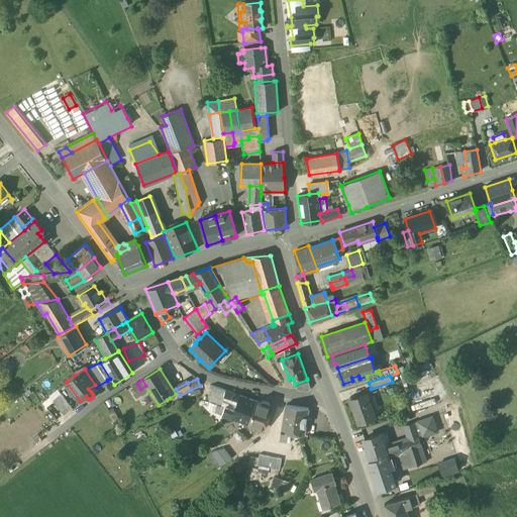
[(297,390),(308,391),(310,388),(307,380),(295,384),(297,390)]
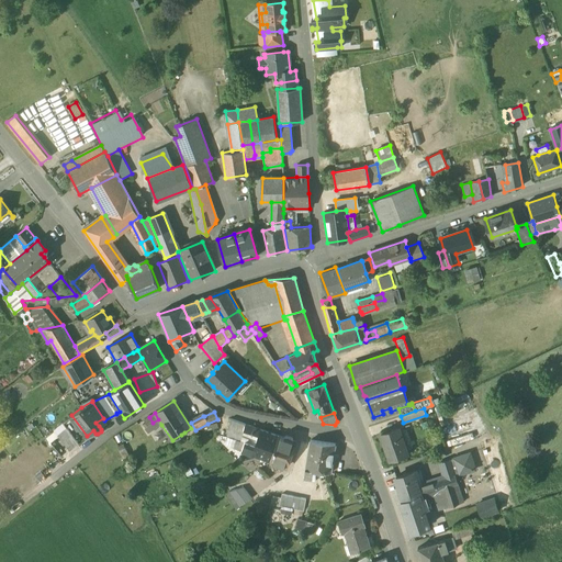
[(79,442),(87,436),(71,415),(53,429),(54,430),(58,436),(58,435),(69,449),(78,442),(79,442)]
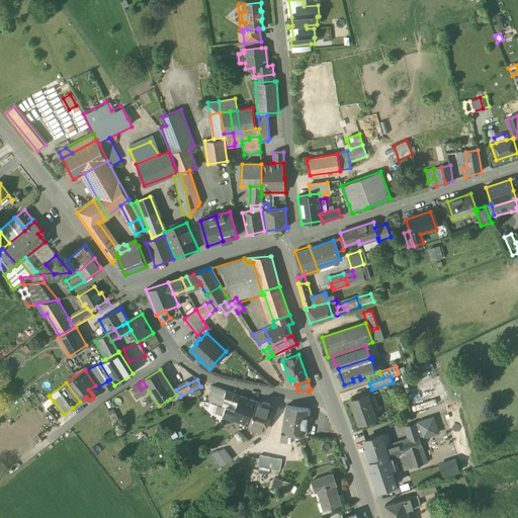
[(149,392),(146,386),(141,390),(140,392),(142,396),(149,392)]
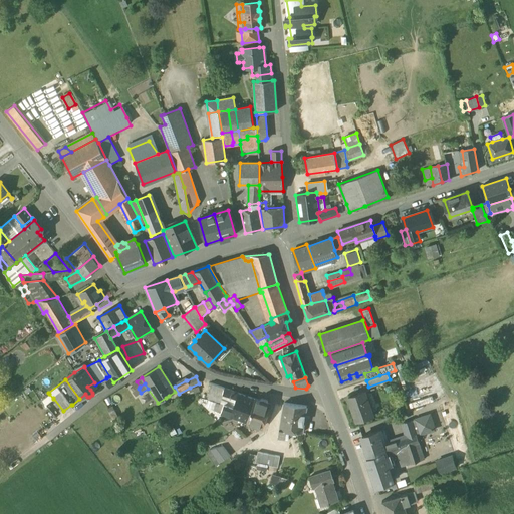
[(421,389),(408,393),(411,406),(431,400),(430,397),(424,399),(421,389)]
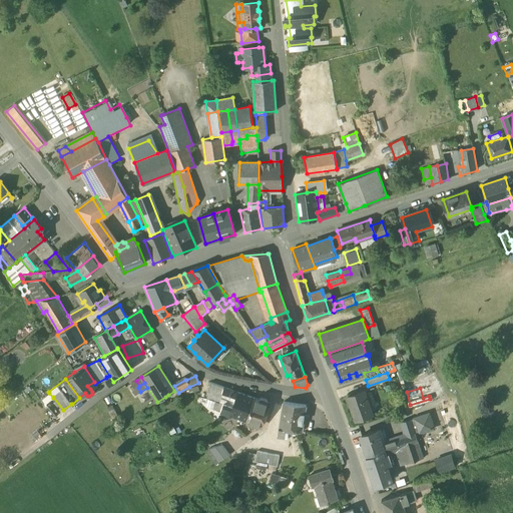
[(224,395),(235,399),(237,392),(226,389),(224,395)]
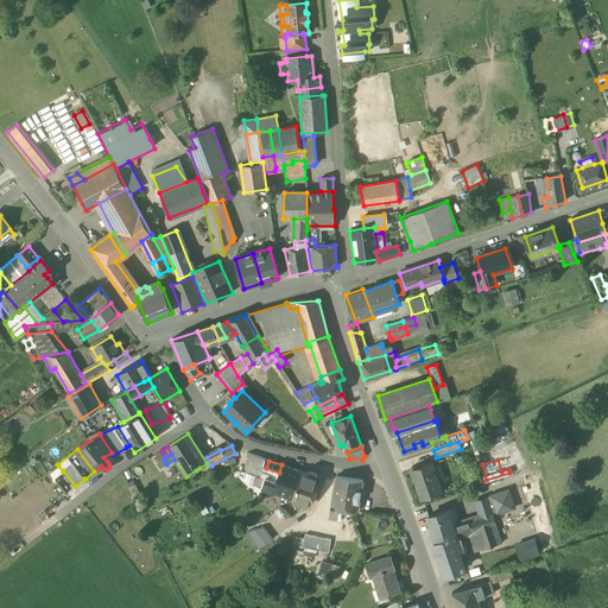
[(411,470),(420,498),(441,491),(430,463),(411,470)]
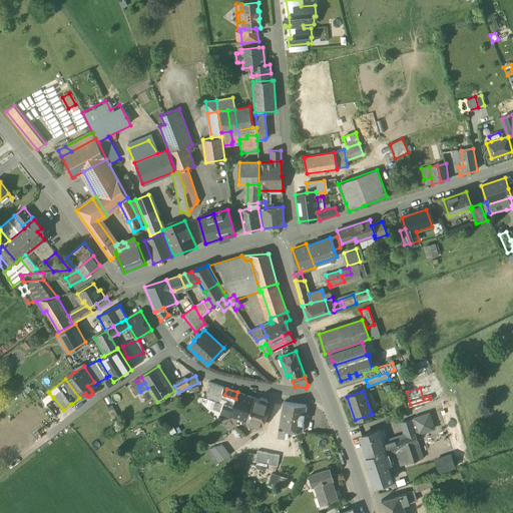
[(235,399),(232,407),(229,416),(246,422),(254,398),(237,392),(235,399)]
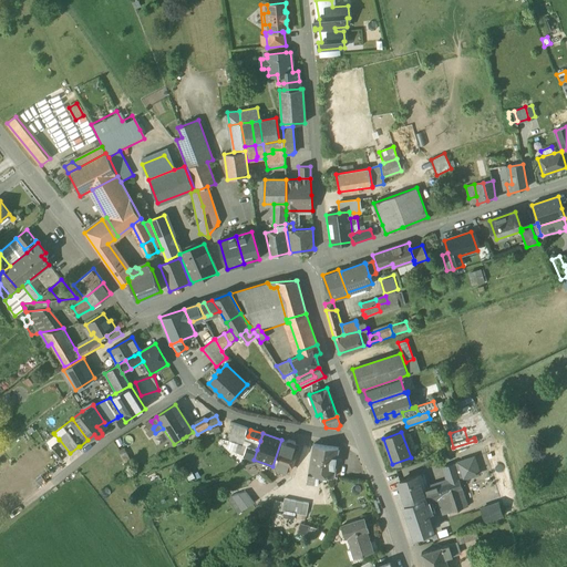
[(50,446),(59,440),(54,434),(47,442),(50,446)]
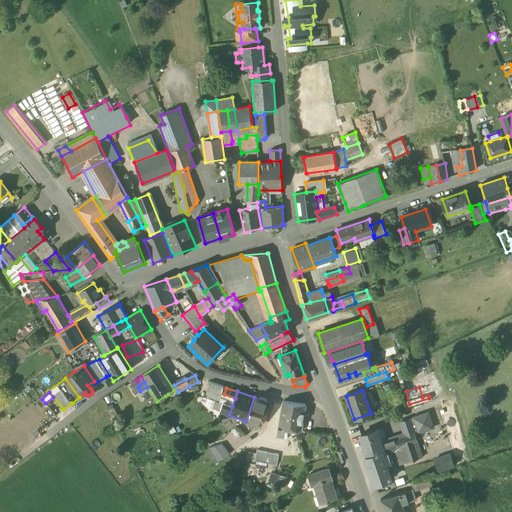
[(259,399),(254,397),(246,421),(248,421),(248,426),(255,428),(259,425),(260,426),(268,402),(266,402),(266,400),(260,397),(259,399)]
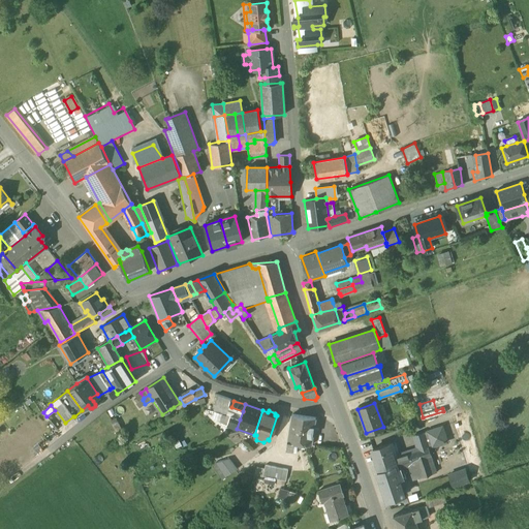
[(298,442),(311,444),(315,418),(292,414),(287,440),(298,442)]
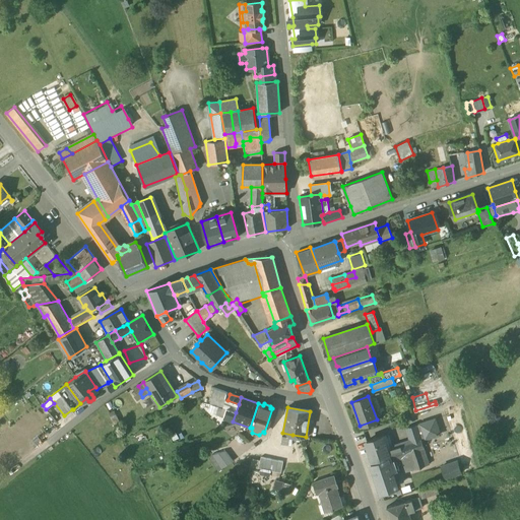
[(223,418),(233,421),(236,412),(226,409),(223,418)]
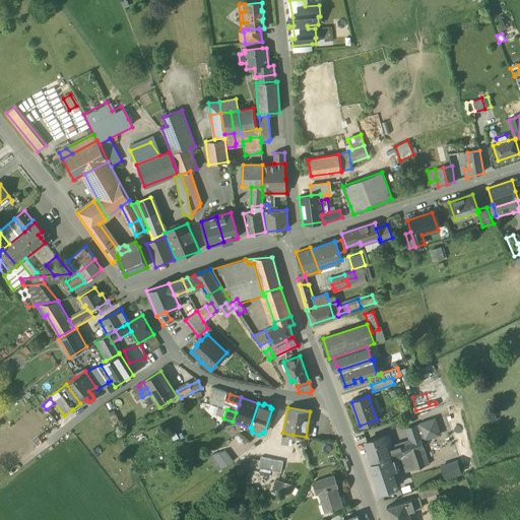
[(417,429),(420,435),(421,440),(440,434),(435,418),(416,425),(417,429)]
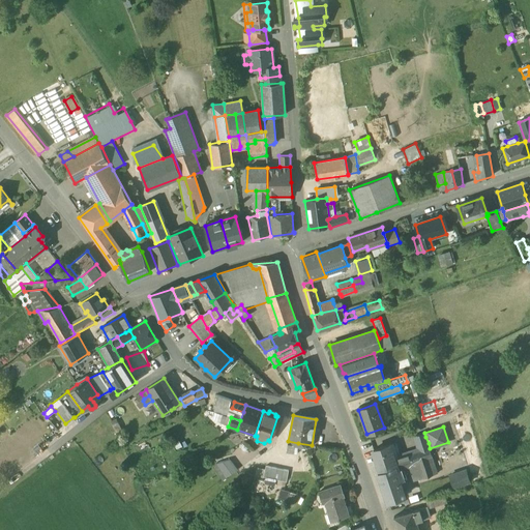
[(415,440),(418,447),(429,443),(425,437),(415,440)]
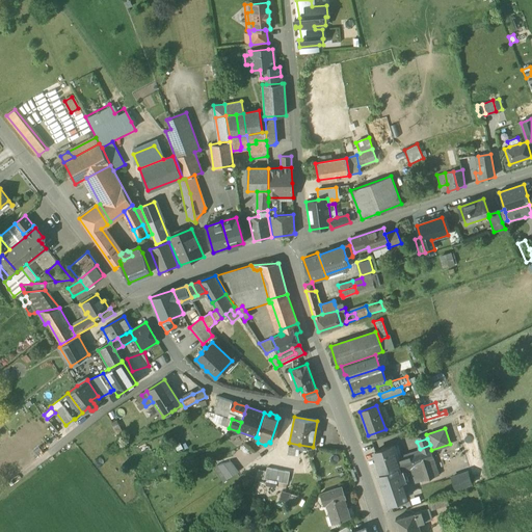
[(288,451),(298,453),(299,445),(289,443),(288,451)]
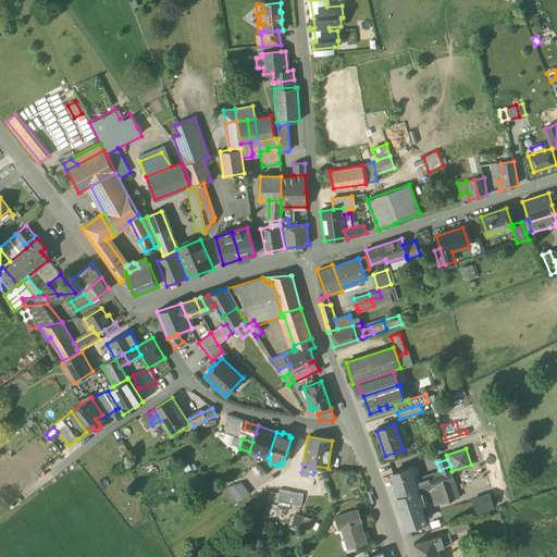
[(422,489),(440,483),(454,478),(452,471),(450,466),(440,470),(441,473),(419,480),(422,489)]
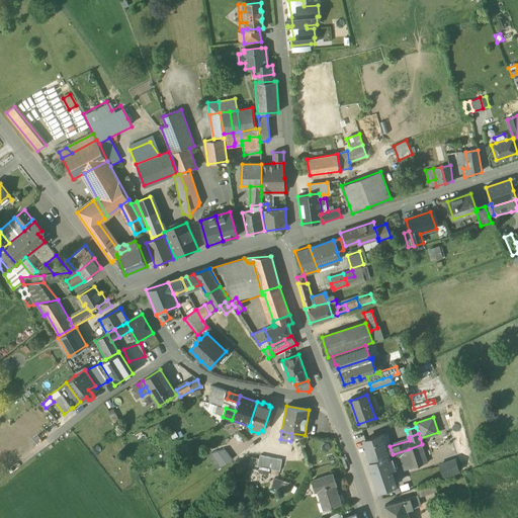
[(364,440),(372,461),(386,457),(393,454),(390,446),(385,448),(380,434),(364,440)]
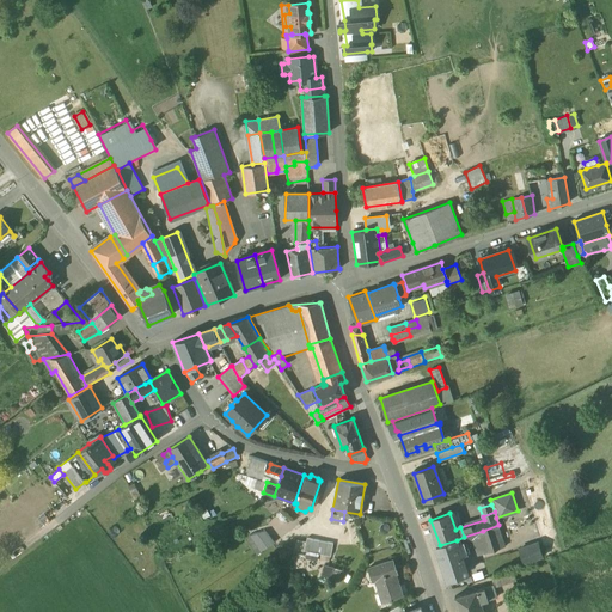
[(483,531),(484,536),(490,551),(506,545),(499,525),(483,531)]
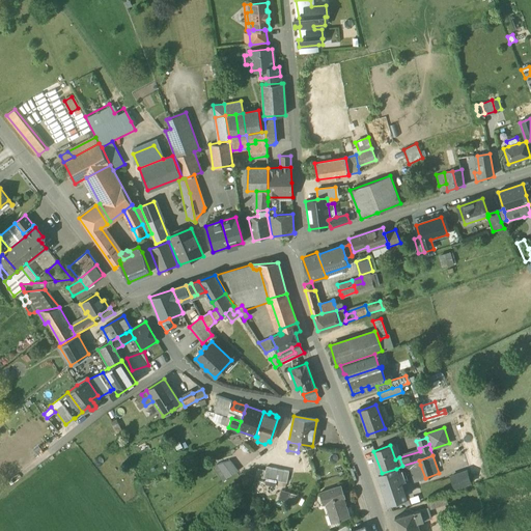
[(217,465),(226,478),(238,471),(229,460),(217,465)]
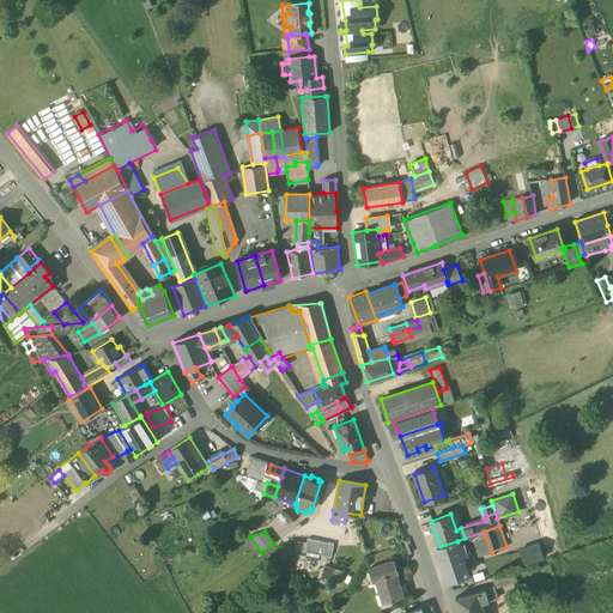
[(457,541),(462,556),(472,552),(467,541),(474,540),(485,536),(484,532),(465,538),(457,541)]
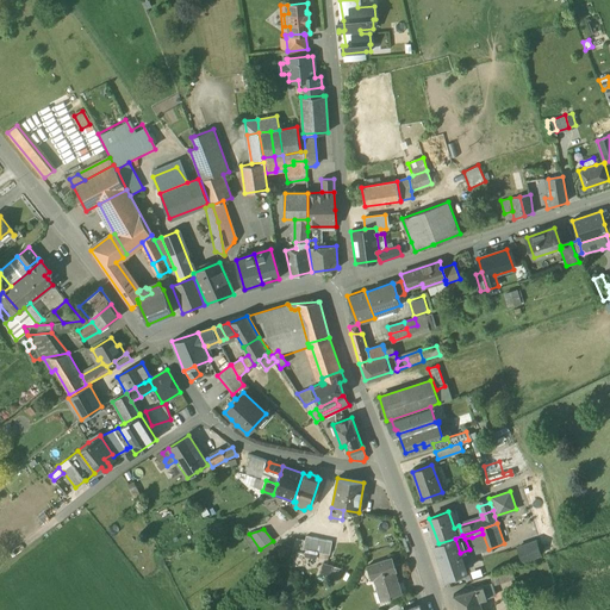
[(478,552),(489,549),(483,534),(472,537),(477,552),(478,552)]
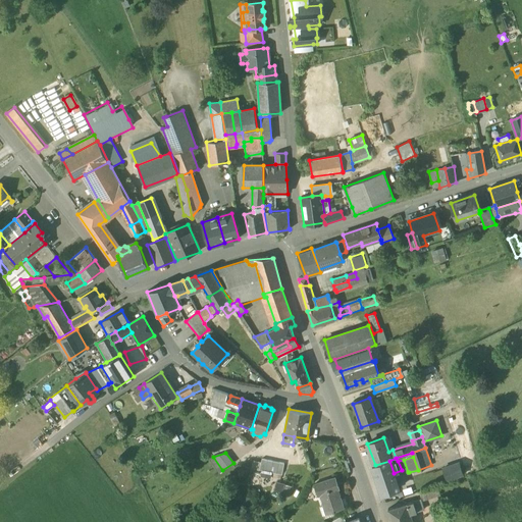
[(258,470),(280,473),(282,462),(259,459),(258,470)]
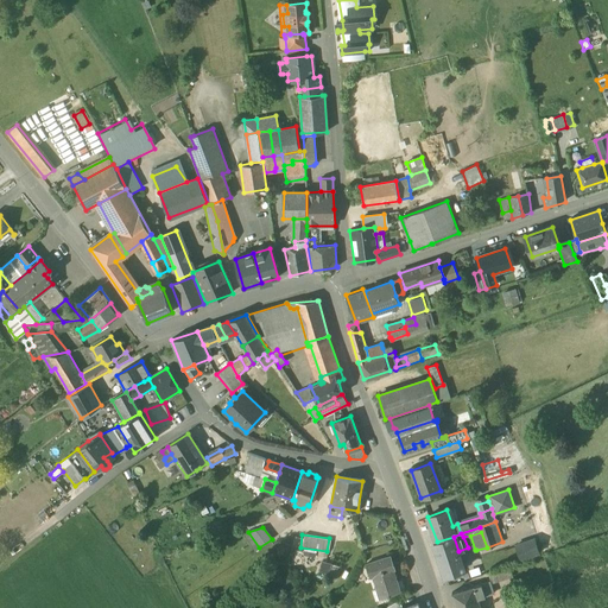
[(436,548),(441,559),(443,559),(460,553),(458,551),(454,537),(437,542),(438,545),(436,548)]
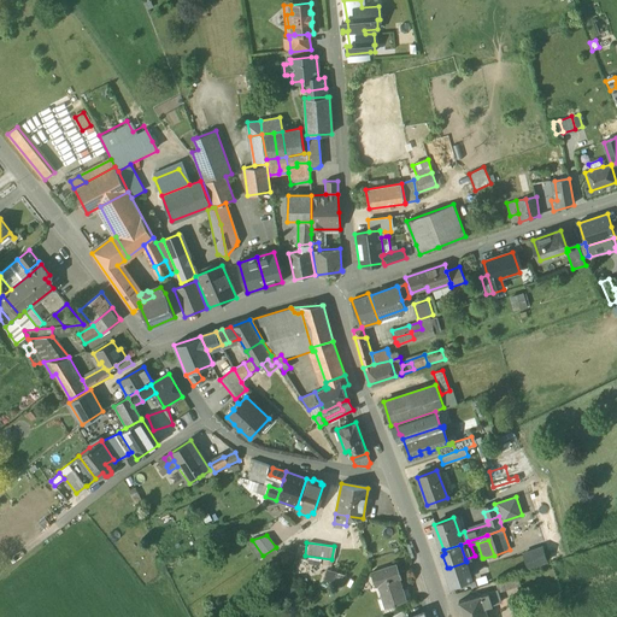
[(524,553),(528,566),(547,560),(542,546),(524,553)]
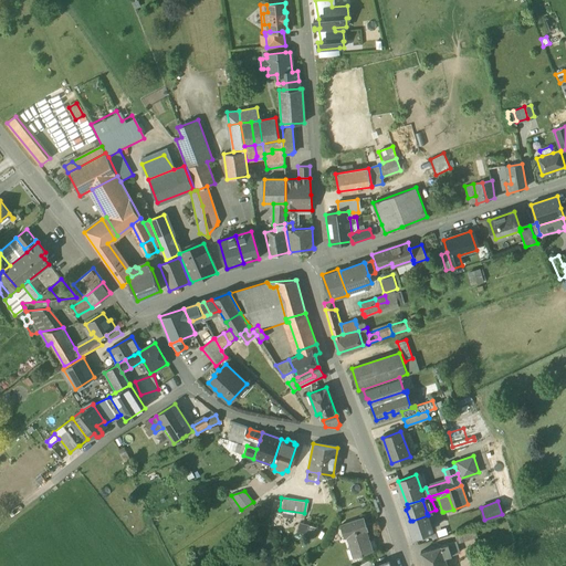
[(412,521),(417,534),(432,528),(428,515),(412,521)]
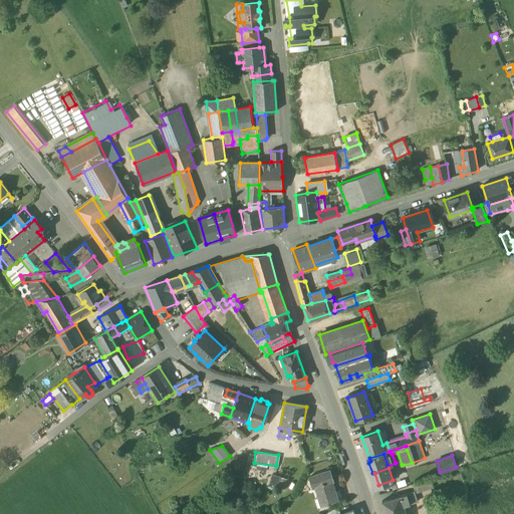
[(317,486),(323,505),(329,503),(329,502),(339,499),(336,490),(333,491),(330,481),(334,480),(330,470),(309,477),(312,487),(317,486)]
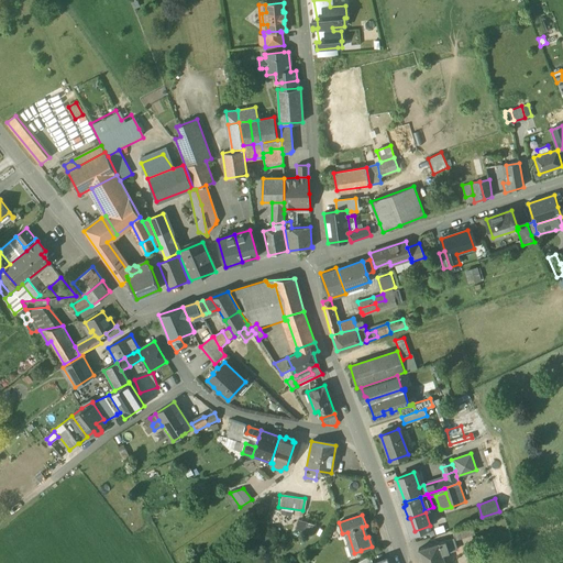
[(312,532),(315,522),(298,518),(296,528),(312,532)]
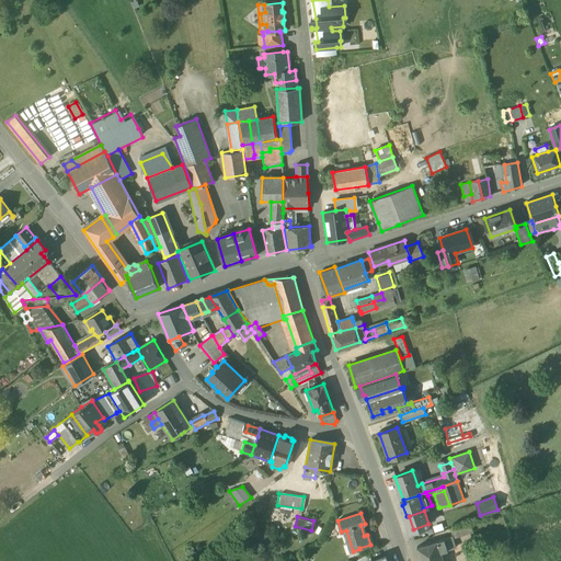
[(450,537),(450,538),(473,530),(470,522),(445,529),(447,538),(450,537)]
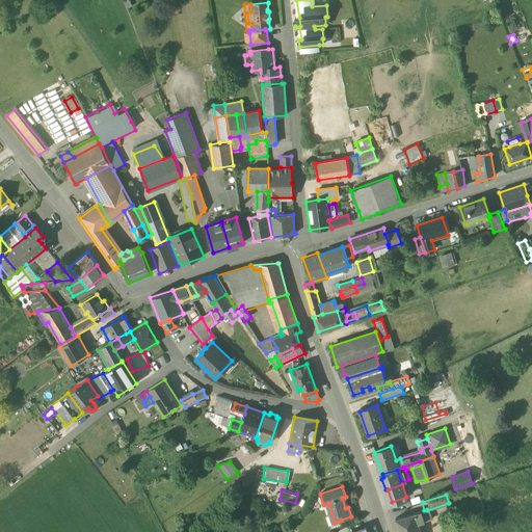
[(424,510),(420,511),(423,521),(430,519),(427,510),(427,509),(424,510)]
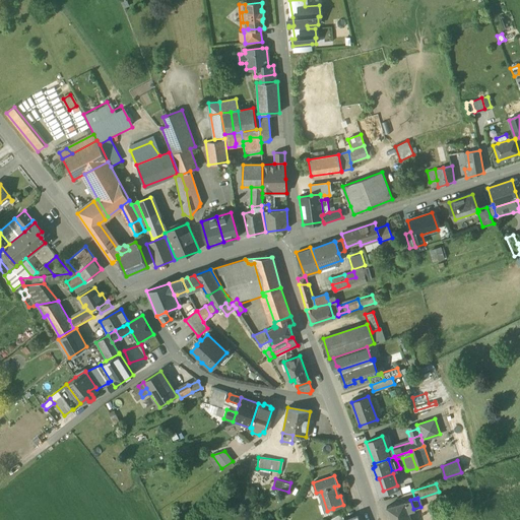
[(407,511),(413,509),(410,500),(404,502),(407,511)]
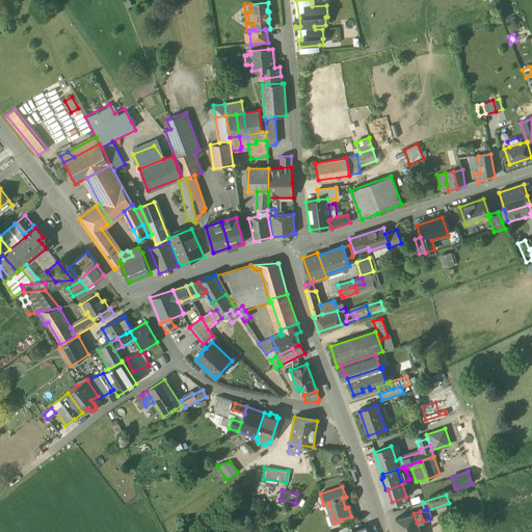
[(419,531),(417,523),(414,513),(395,519),(399,531),(419,531)]
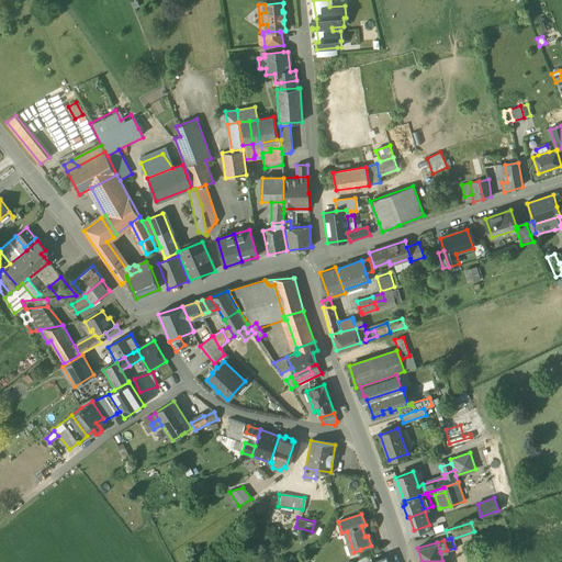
[(481,554),(483,561),(493,559),(492,552),(481,554)]
